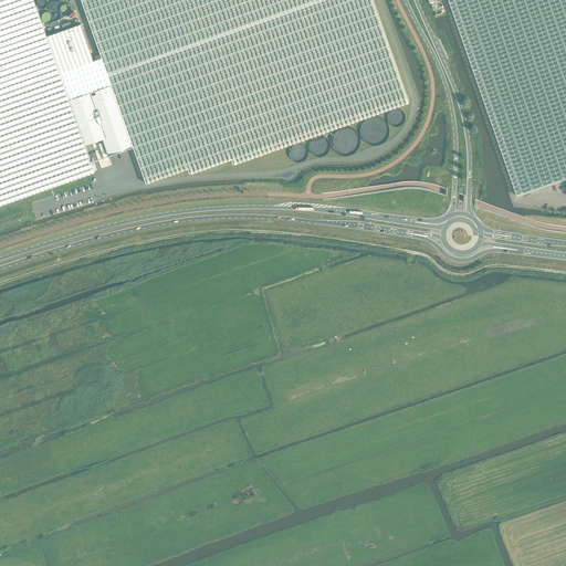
[(34,0),(0,0),(0,205),(95,171),(85,144),(66,90),(46,35),(34,0)]
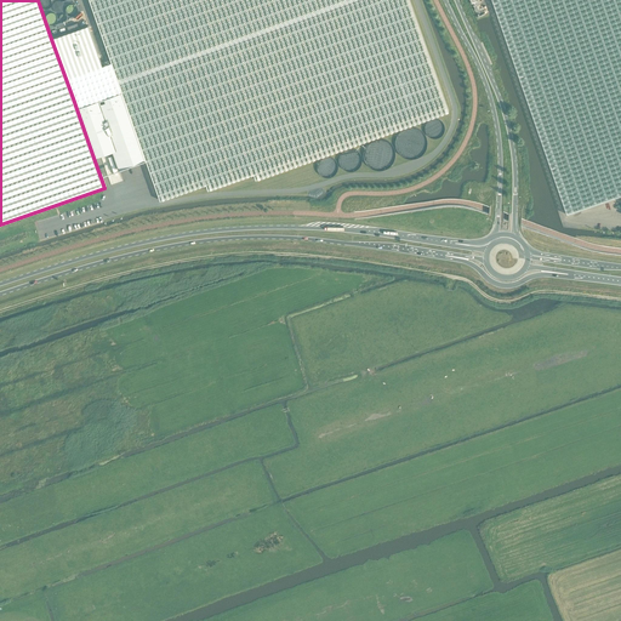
[(409,0),(89,0),(112,62),(119,81),(146,160),(160,200),(206,184),(208,191),(254,174),(256,180),(449,112),(409,0)]
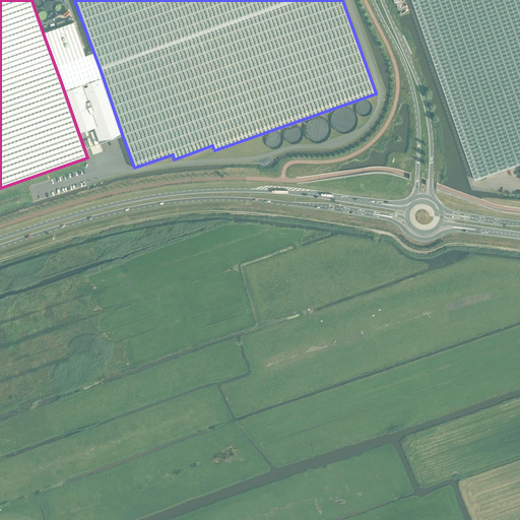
[(519,0),(411,0),(474,180),(519,164),(519,0)]
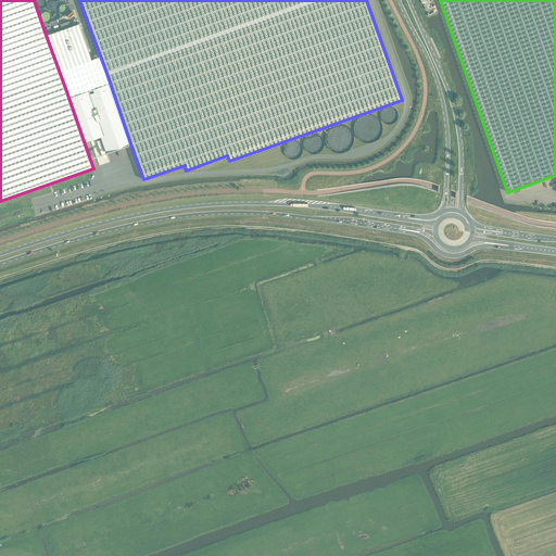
[(62,28),(46,35),(65,88),(106,73),(100,55),(91,59),(79,23),(71,26),(68,21),(61,24),(62,28)]
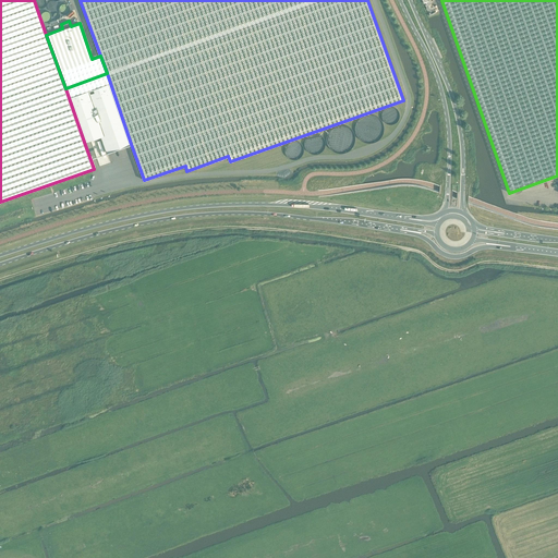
[(107,73),(65,88),(84,142),(100,136),(107,153),(131,144),(107,73)]
